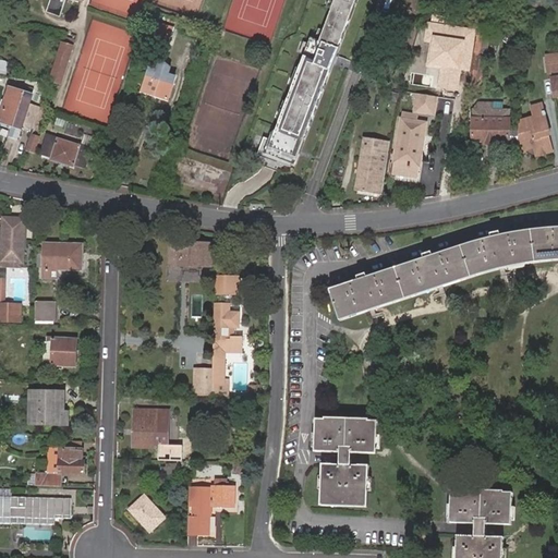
[(52,0),(48,12),(61,16),(65,0),(52,0)]
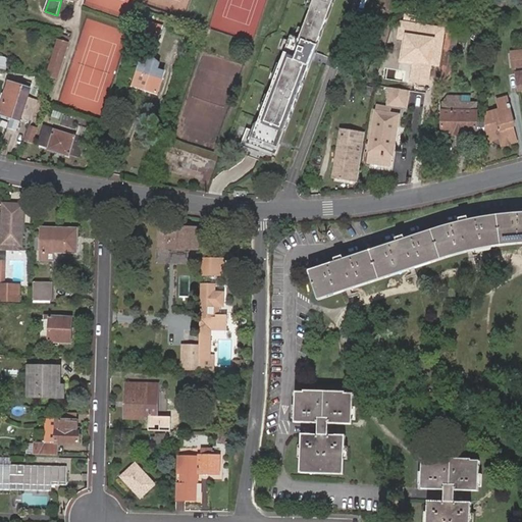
[(316,45),(333,0),(314,0),(300,39),(291,35),(280,63),(282,64),(276,80),(274,79),(268,95),(270,96),(264,111),(262,110),(254,131),(246,127),(240,144),(258,151),(260,147),(274,153),(309,65),(300,62),(308,42),(316,45)]
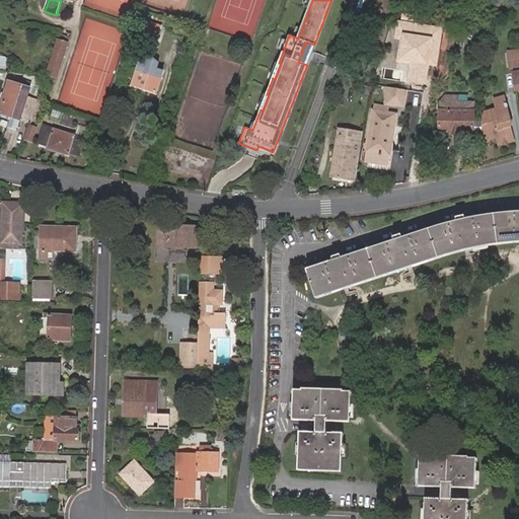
[(447,19),(399,11),(394,39),(401,40),(397,62),(409,64),(405,81),(427,84),(430,68),(439,69),(447,19)]
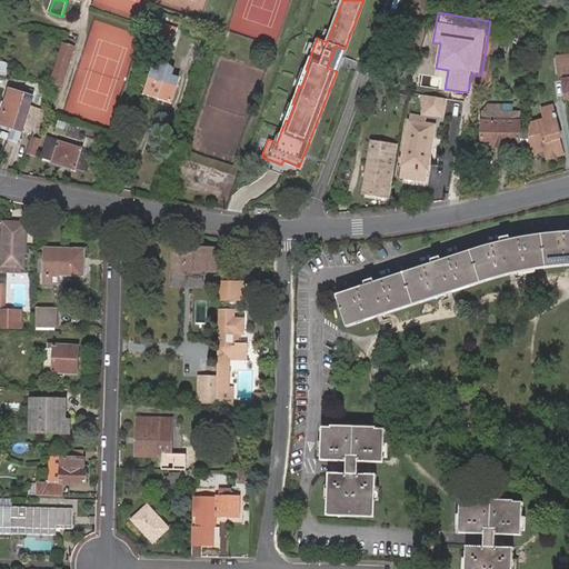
[(177,28),(159,22),(155,35),(153,39),(170,45),(177,28)]
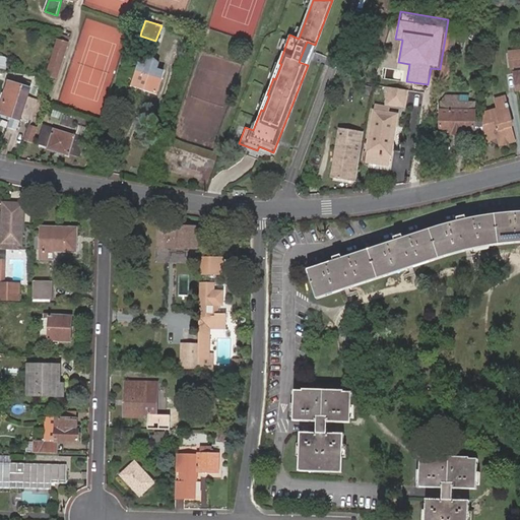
[(57,78),(68,43),(58,39),(47,74),(57,78)]
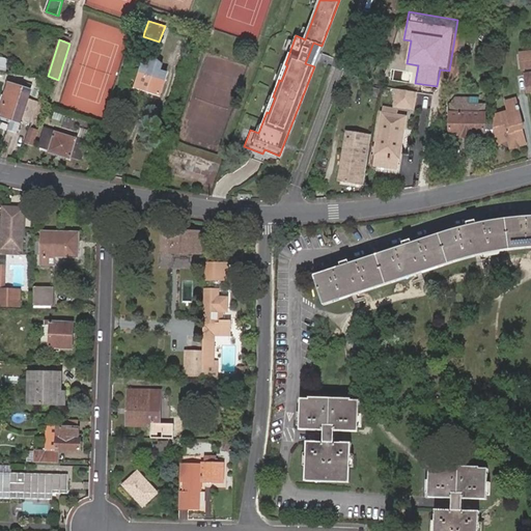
[(314,66),(322,46),(313,43),(305,63),(314,66)]
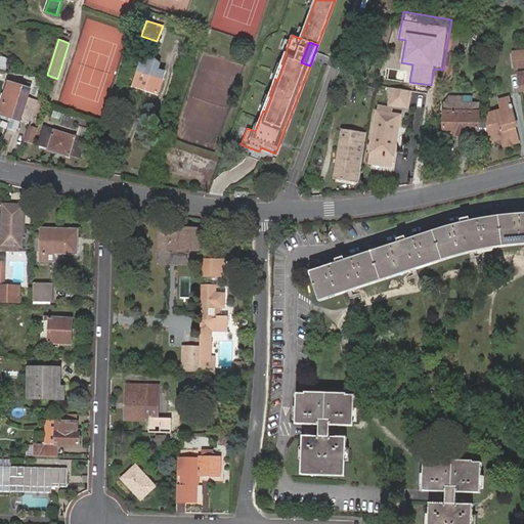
[(523,66),(523,51),(514,52),(514,68),(516,68),(523,66)]
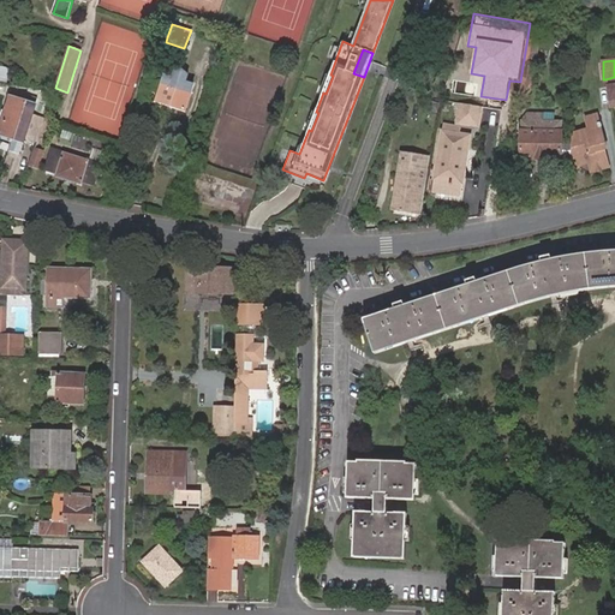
[(0,69),(0,84),(9,87),(12,72),(0,69)]
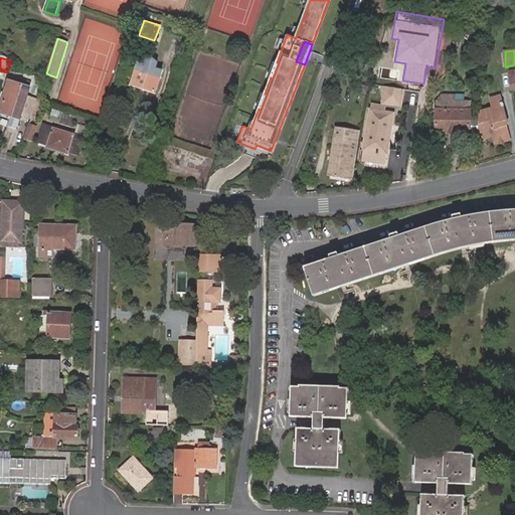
[(155,92),(162,69),(156,67),(158,61),(147,58),(145,63),(139,61),(132,83),(155,92)]
